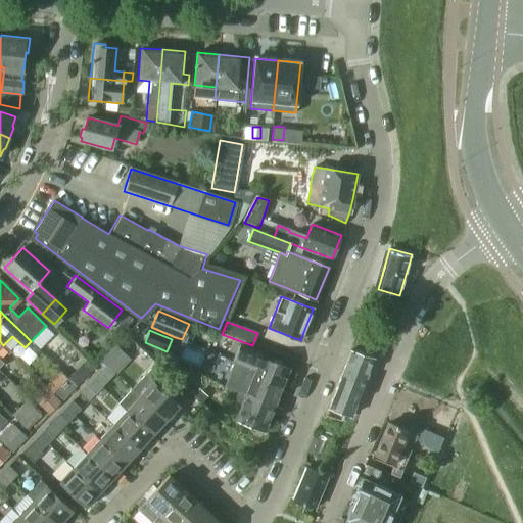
[(235,362),(240,364),(240,363),(255,369),(254,374),(266,379),(265,382),(281,389),(289,369),(262,358),(263,354),(241,345),(235,362)]
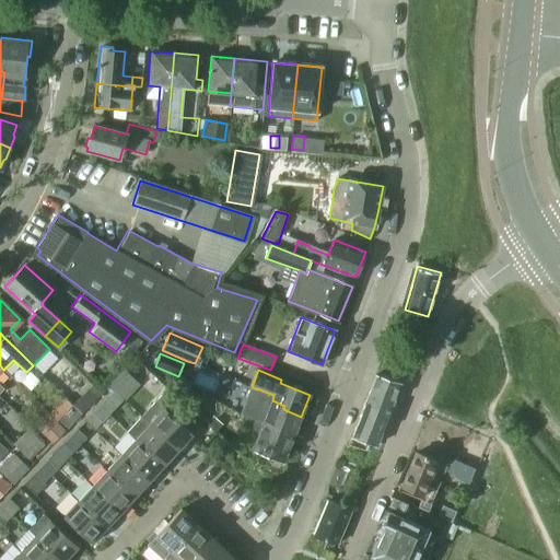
[(132,381),(124,372),(116,380),(126,388),(132,381)]
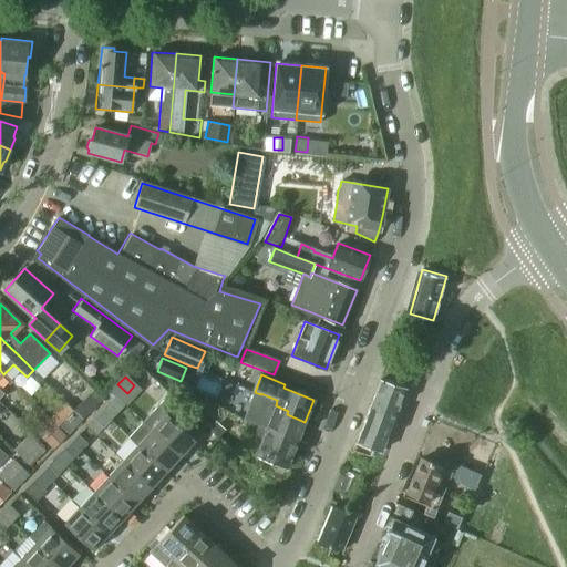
[(381,450),(394,413),(393,413),(403,388),(380,379),(352,450),(369,455),(372,446),(381,450)]
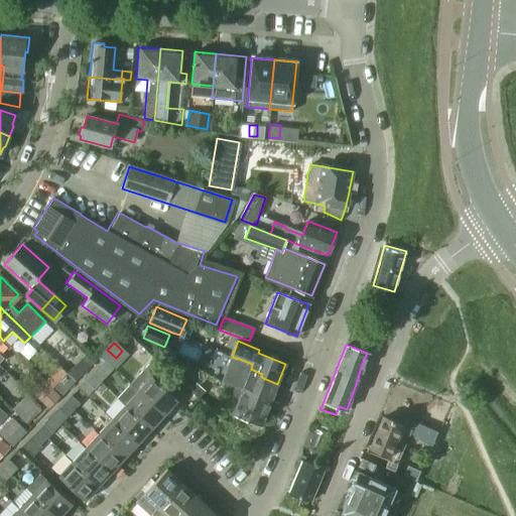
[(76,382),(93,366),(83,356),(67,372),(76,382)]
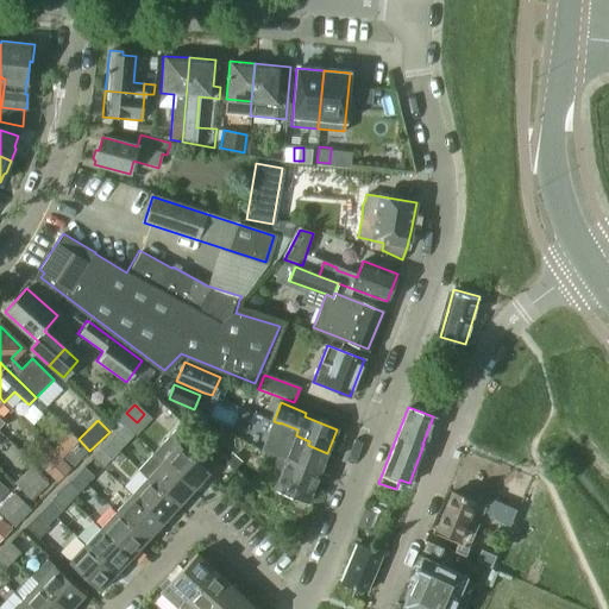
[(213,441),(219,431),(205,422),(199,433),(213,441)]
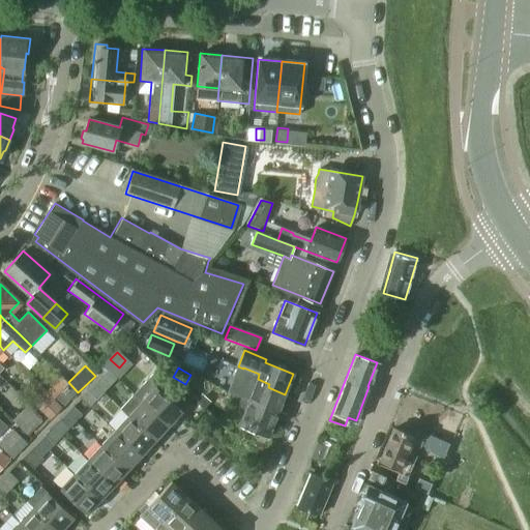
[(285,394),(268,387),(269,384),(258,379),(259,374),(243,367),(243,369),(242,372),(238,370),(236,376),(256,383),(249,400),(249,401),(278,412),(285,394)]
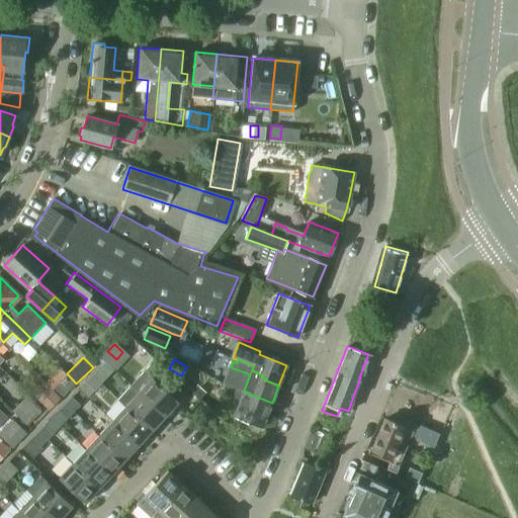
[(98,369),(92,376),(101,384),(107,377),(113,371),(105,362),(98,369)]
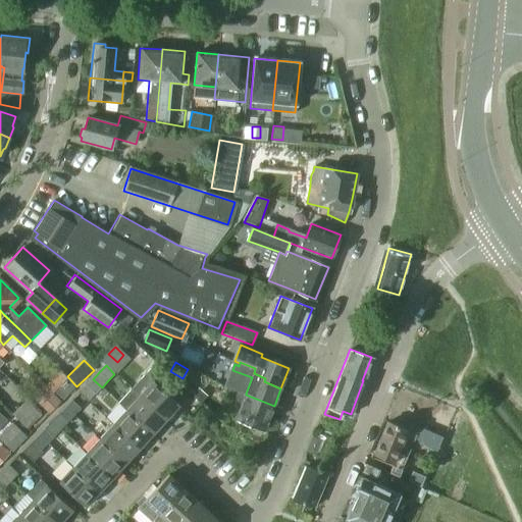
[(61,402),(76,386),(67,376),(52,392),(61,402)]
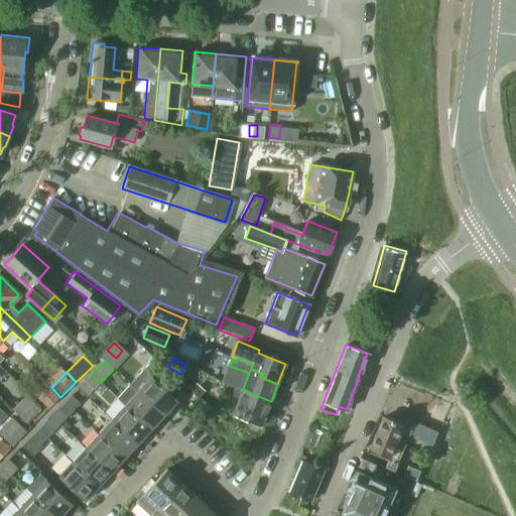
[(87,396),(101,383),(92,375),(79,388),(87,396)]
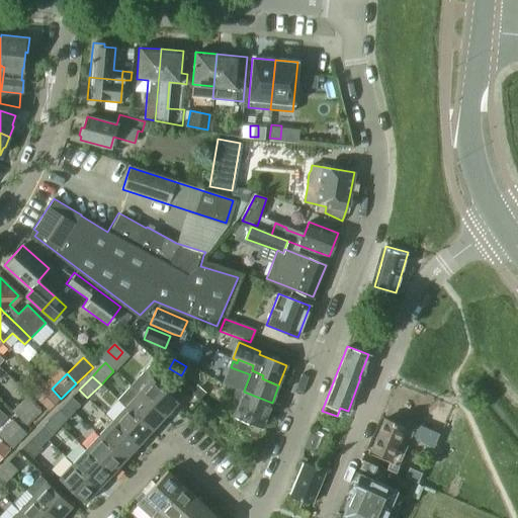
[(178,403),(152,377),(139,393),(165,417),(178,403)]
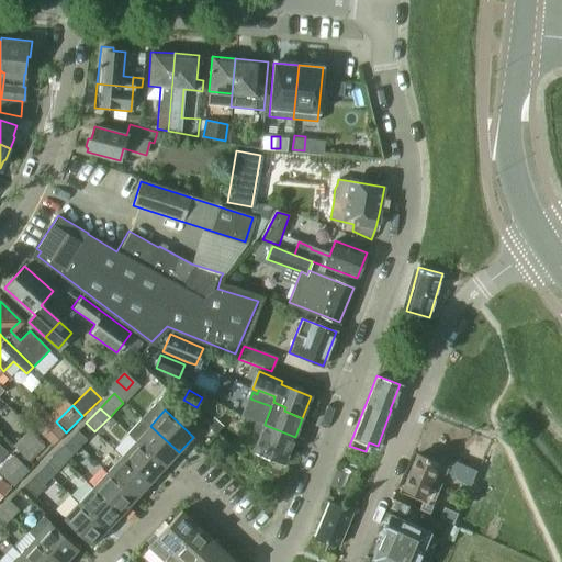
[(64,433),(45,414),(32,428),(51,446),(64,433)]
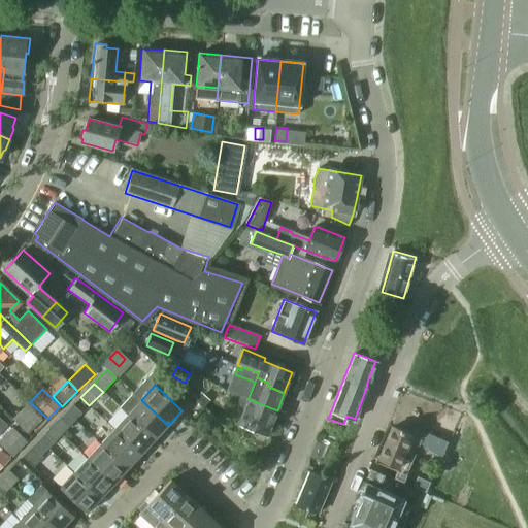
[(267,435),(277,410),(249,399),(249,398),(232,392),(228,401),(244,407),(238,424),(267,435)]
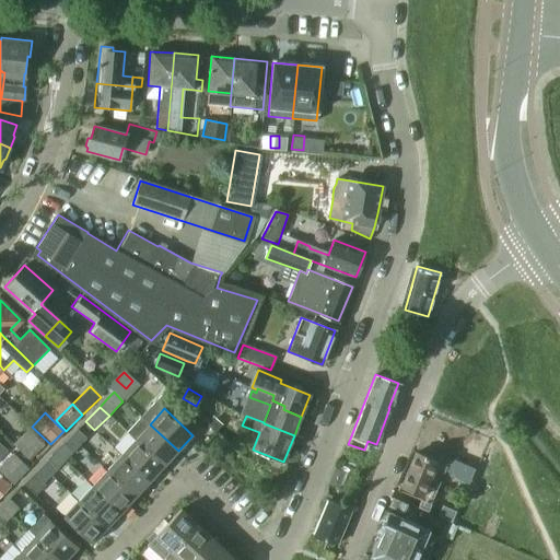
[(178,451),(150,424),(141,417),(127,432),(136,440),(164,466),(178,451)]
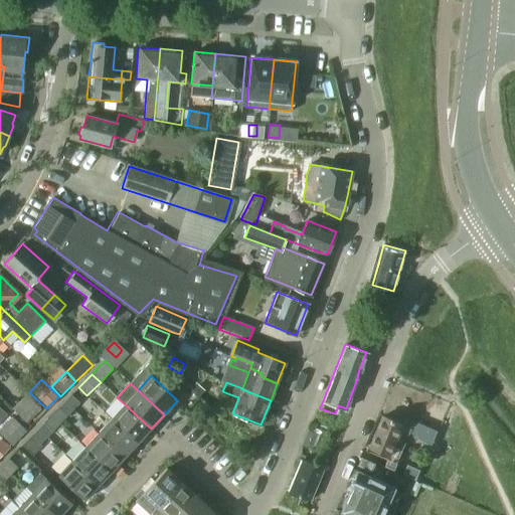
[(73,409),(87,395),(78,387),(65,401),(73,409)]
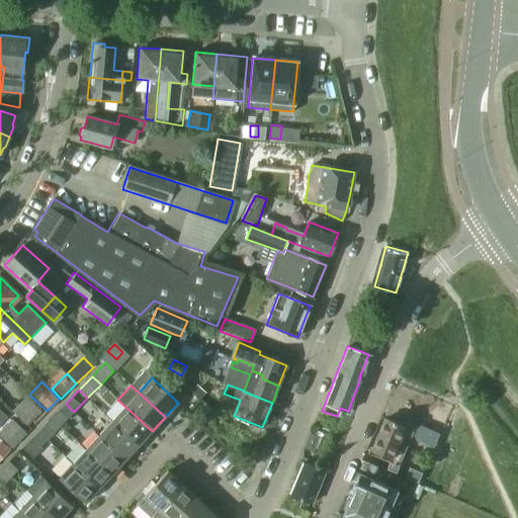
[(25,425),(38,412),(24,399),(11,412),(25,425)]
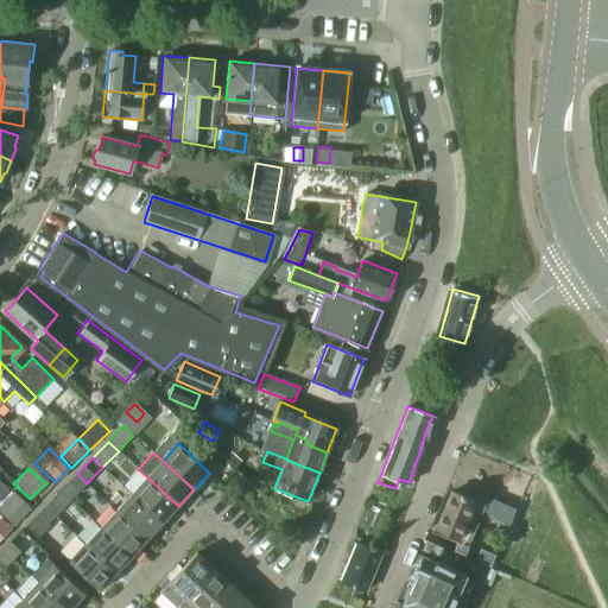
[(70,500),(87,483),(77,474),(61,491),(70,500)]
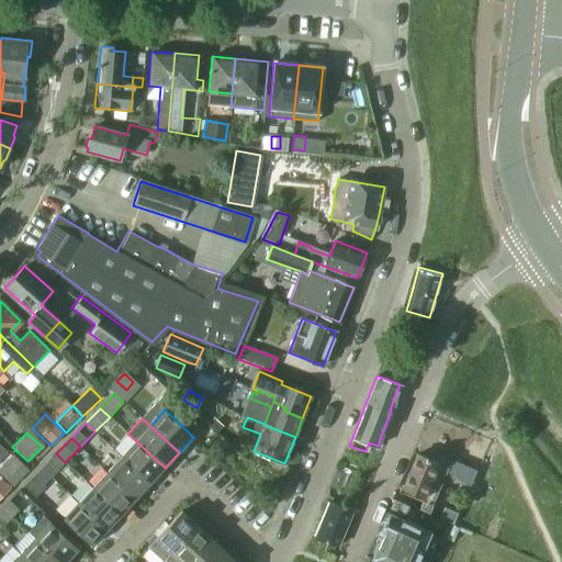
[(165,468),(136,441),(121,457),(149,483),(165,468)]
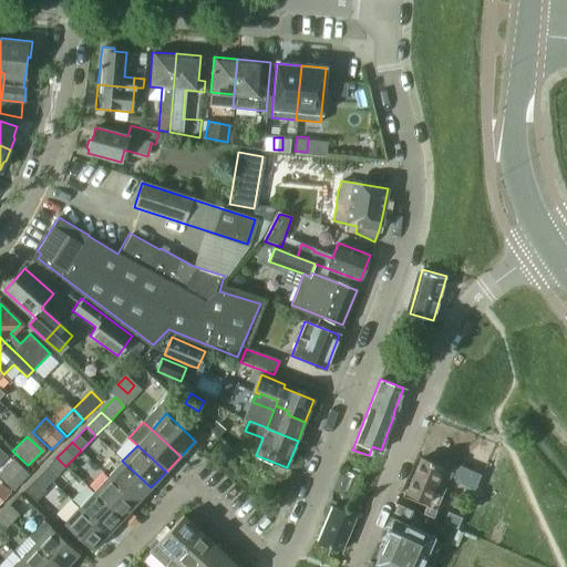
[(51,482),(65,466),(57,457),(42,473),(51,482)]
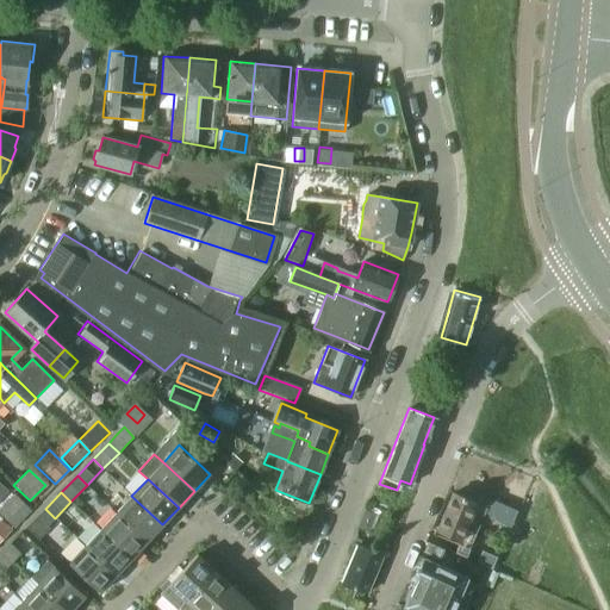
[(460,539),(472,509),(475,502),(452,492),(436,529),(460,539)]
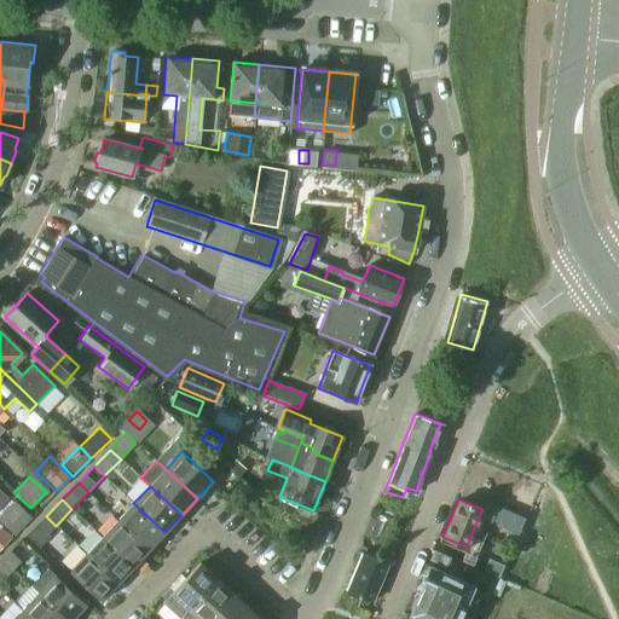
[(0,524),(12,536),(29,518),(13,502),(0,515),(0,524)]
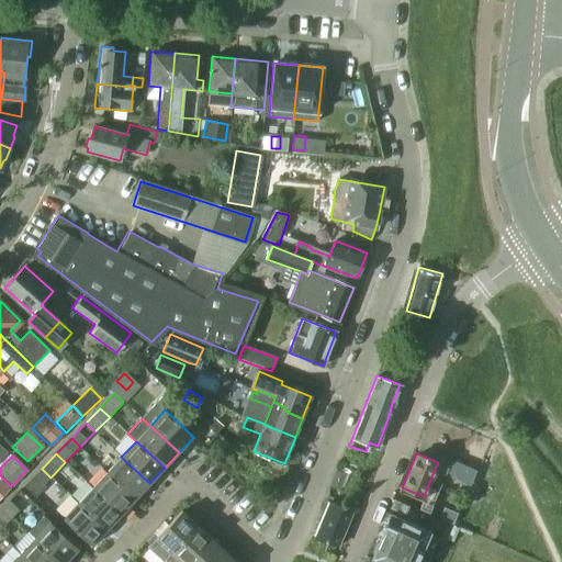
[(149,483),(121,457),(107,472),(136,498),(149,483)]
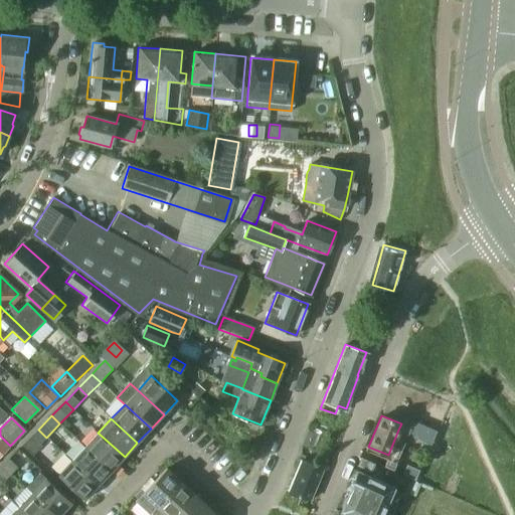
[(40,445),(46,438),(38,430),(22,446),(32,455),(41,446),(40,445)]
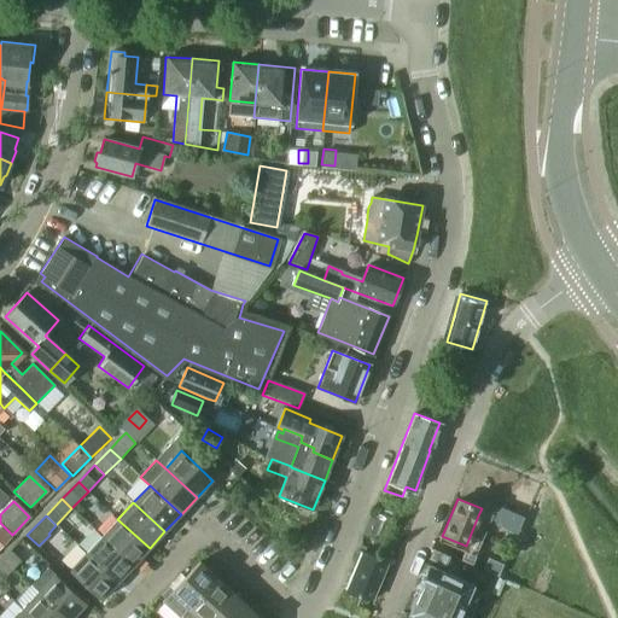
[(150,548),(117,519),(101,536),(133,565),(150,548)]
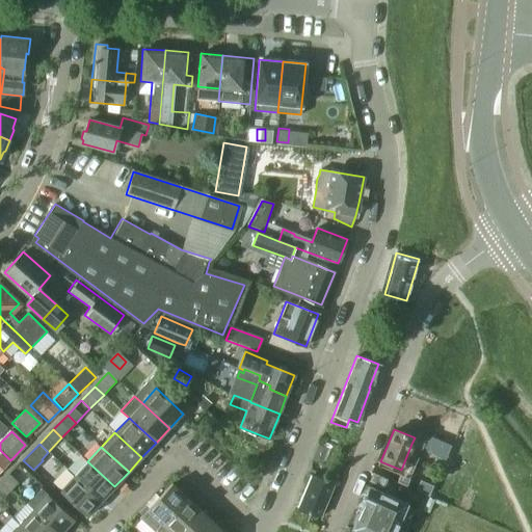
[(0,472),(9,462),(0,454),(0,472)]
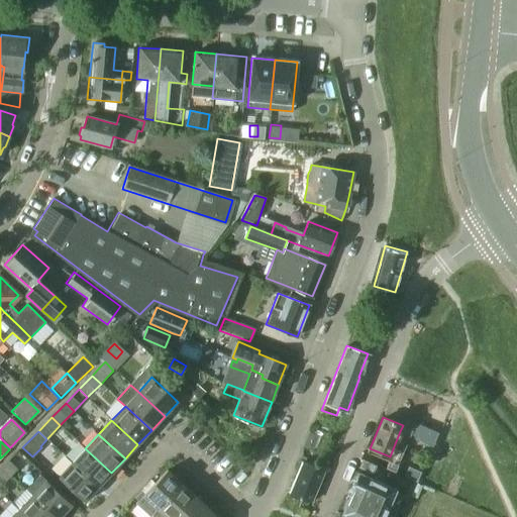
[(111,473),(85,448),(72,462),(98,487),(111,473)]
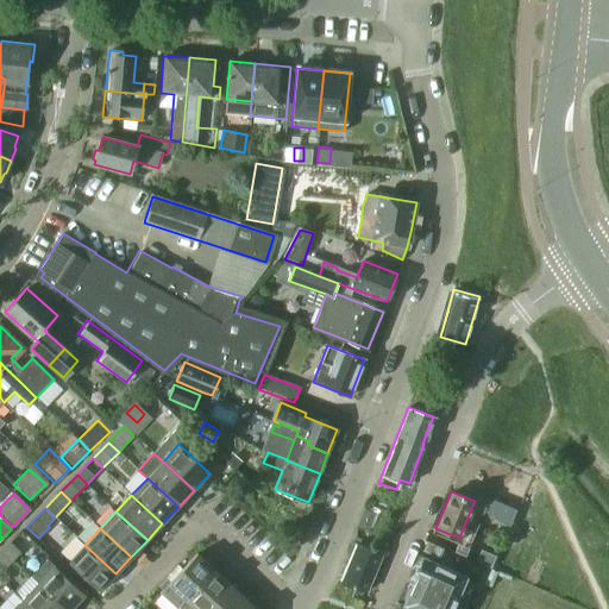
[(22,553),(11,544),(4,551),(14,560),(22,553)]
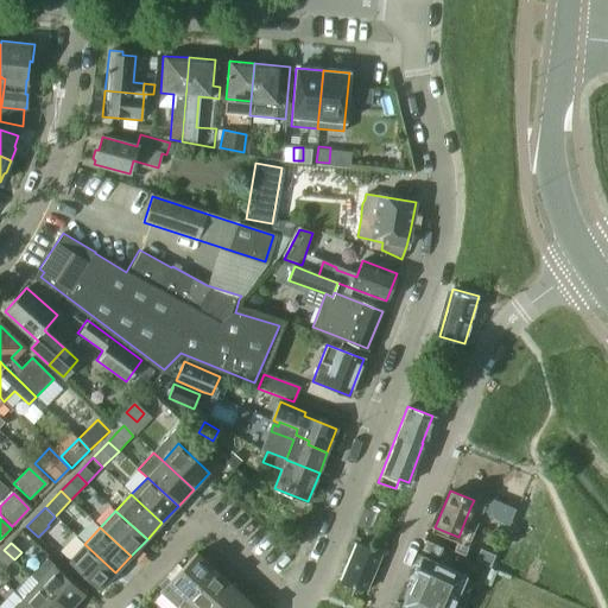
[(363,589),(379,552),(355,543),(340,578),(363,589)]
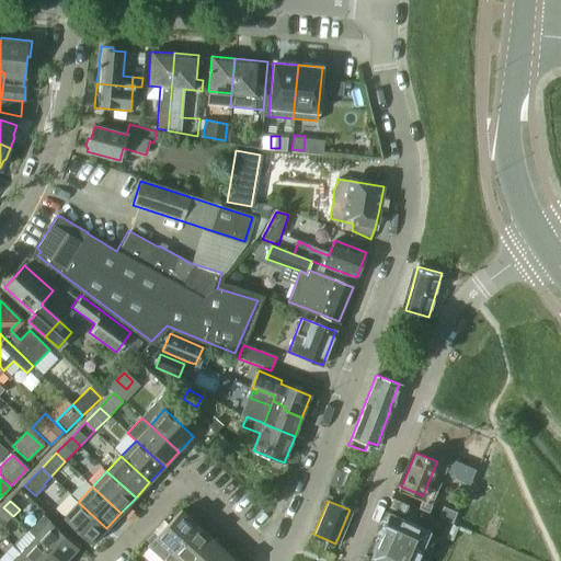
[(106,528),(78,502),(64,517),(92,545),(106,528)]
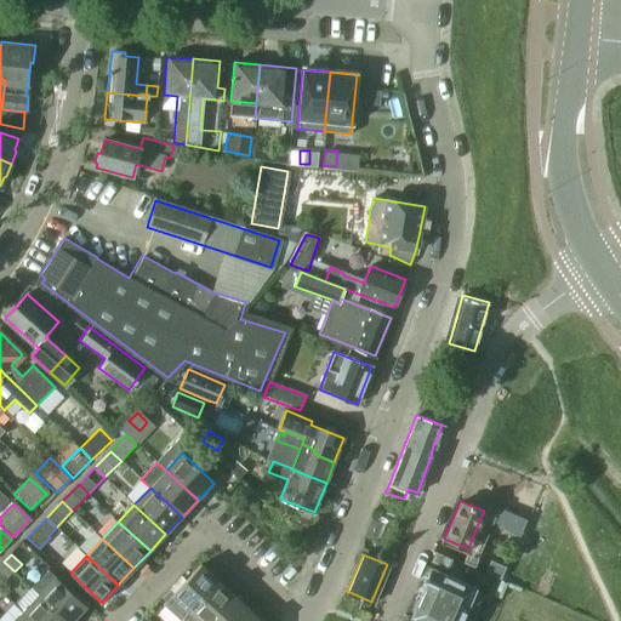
[(4,562),(0,564),(0,586),(15,571),(4,562)]
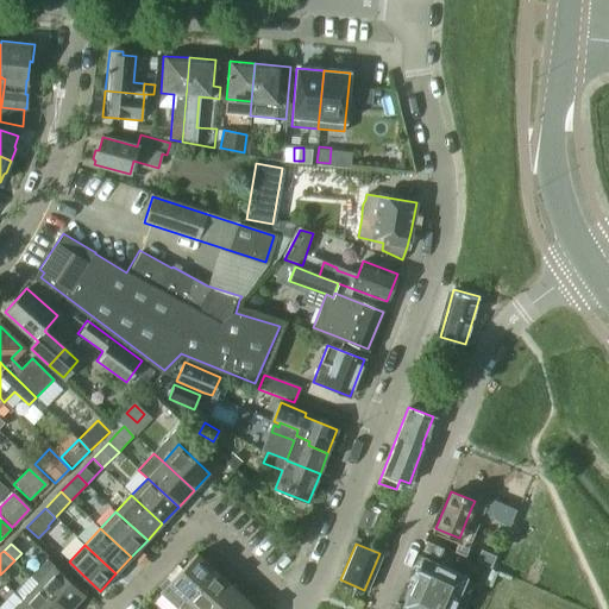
[(179,608),(214,570),(196,553),(161,591),(179,608)]
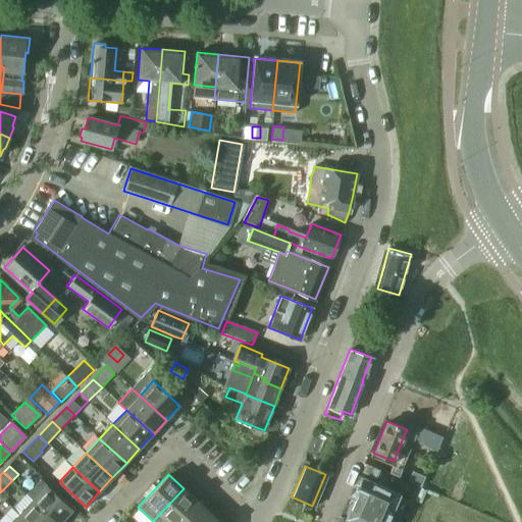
[(352,521),(384,521),(398,492),(363,477),(345,519),(352,521)]
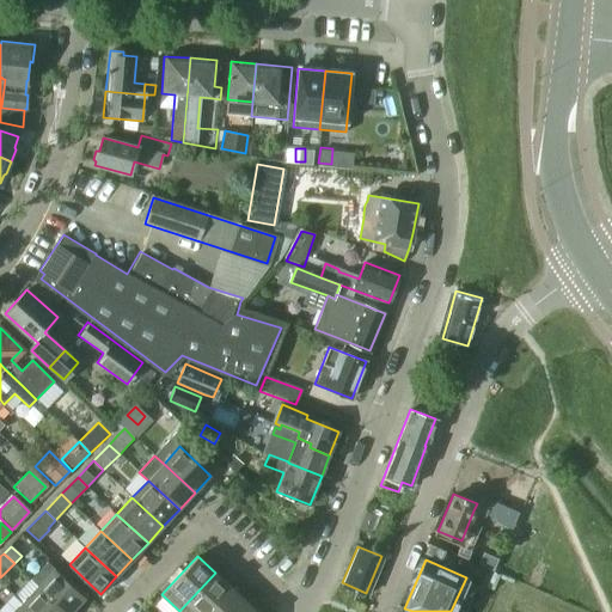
[(47,561),(30,579),(38,586),(66,611),(71,611),(85,598),(54,568),(47,561)]
